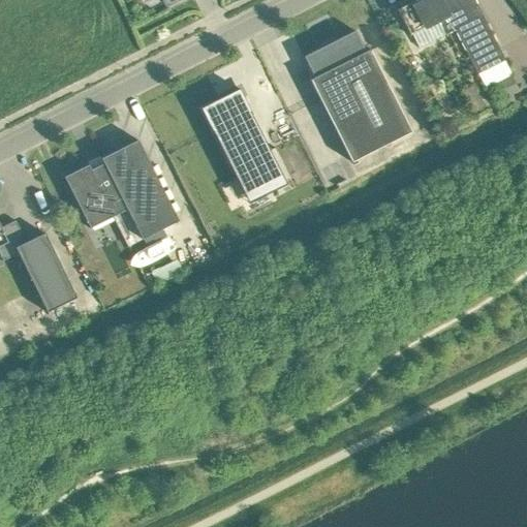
[(506,59),(484,14),(475,0),(441,0),(413,0),(398,8),(410,34),(439,20),(446,34),(456,29),(478,73),(506,59)]
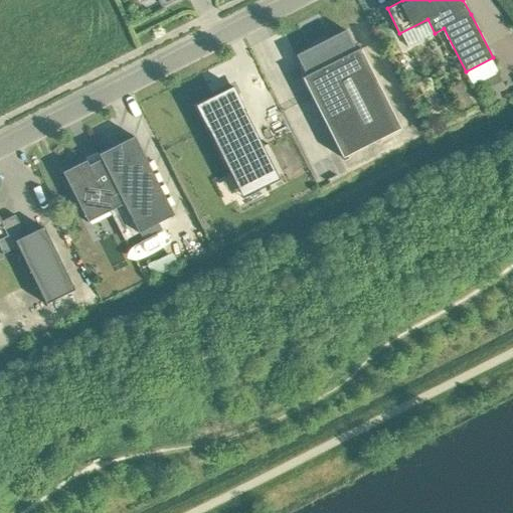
[(346,29),(296,54),(306,74),(302,76),(302,78),(303,77),(343,157),(401,128),(361,48),(362,48),(361,47),(356,49),(346,29)]
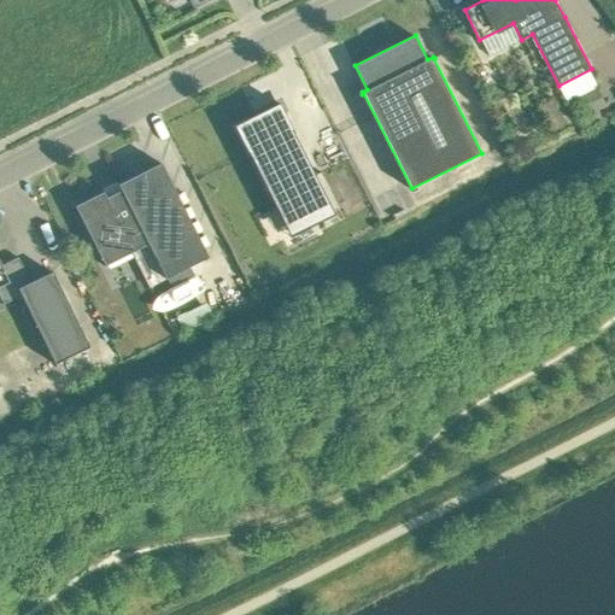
[(607,105),(597,87),(577,98),(586,116),(607,105)]
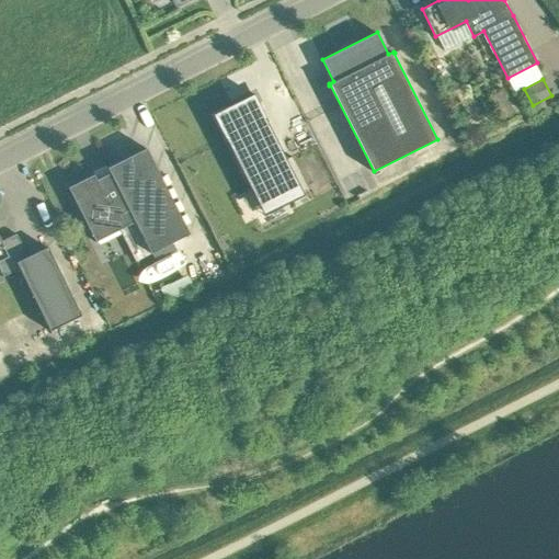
[(255,93),(213,114),(264,213),(305,194),(255,93)]
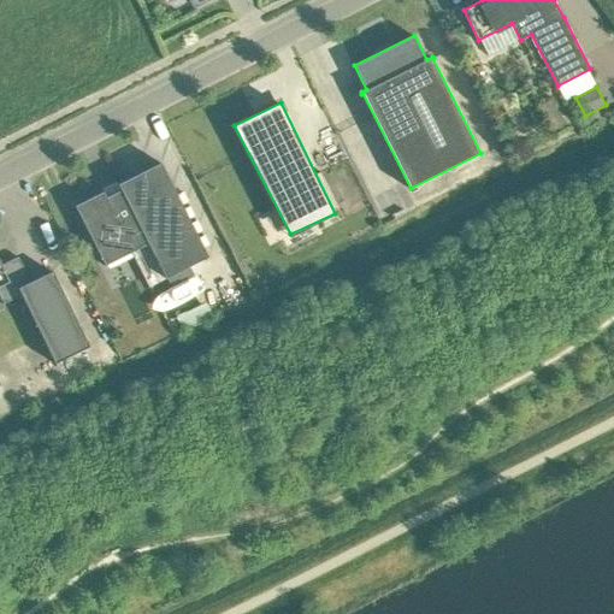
[(104,192),(76,205),(101,257),(129,243),(139,263),(154,254),(166,278),(210,257),(161,161),(145,171),(142,167),(133,172),(135,176),(118,183),(130,206),(116,213),(104,192)]
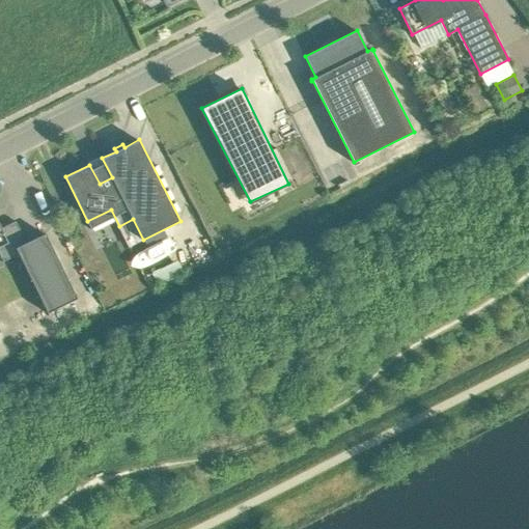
[(0,224),(0,252),(4,261),(19,253),(48,312),(78,298),(46,232),(27,242),(17,220),(1,227),(0,224)]
